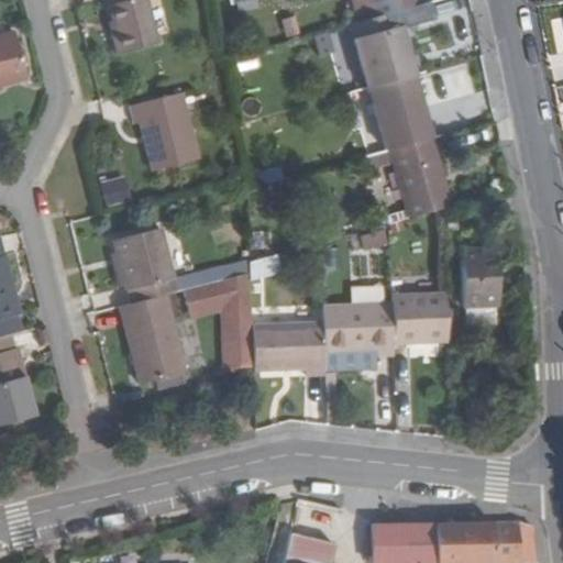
[(145,0),(107,0),(112,21),(114,31),(110,31),(116,54),(156,44),(145,0)]
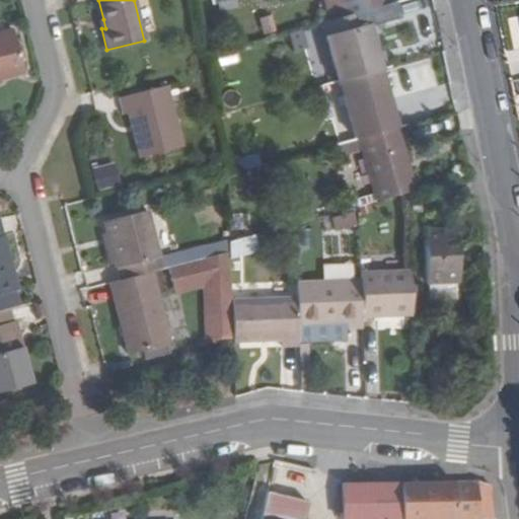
[(217,0),(219,12),(238,9),(237,0),(217,0)]
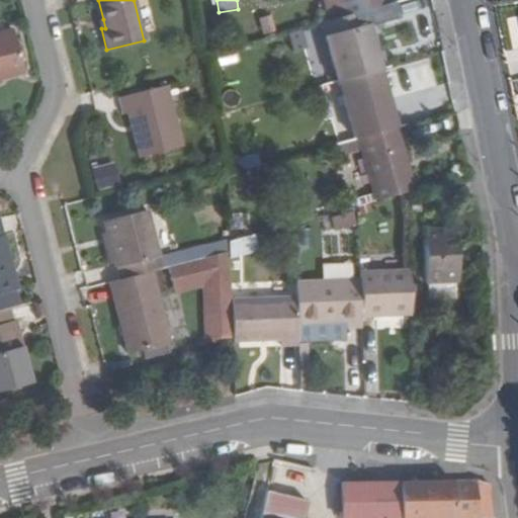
[(383,0),(341,0),(345,15),(361,10),(385,4),(383,0)]
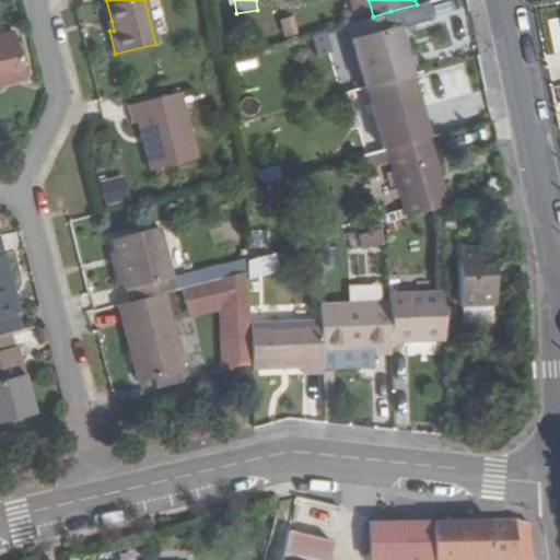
[(373,16),(348,23),(364,88),(366,86),(411,73),(398,25),(395,26),(391,11),(373,16)]
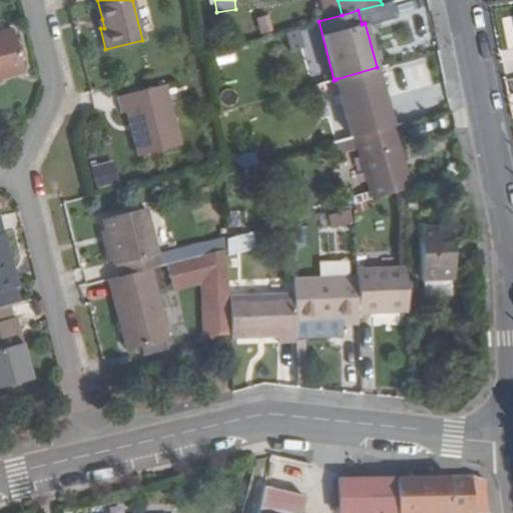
[(291,47),(317,41),(314,28),(288,33),(291,47)]
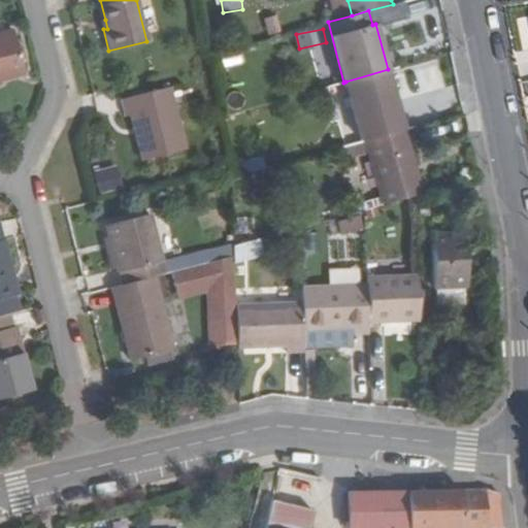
[(12,30),(0,32),(0,79),(24,73),(12,30)]
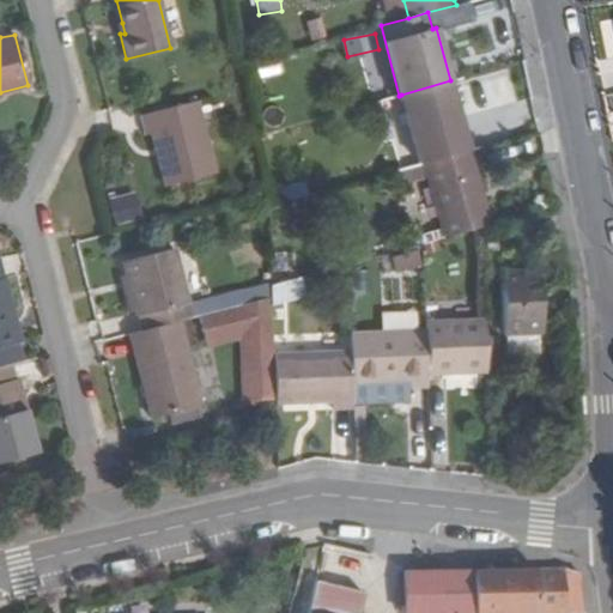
[(254,62),(258,79),(283,74),(280,58),(254,62)]
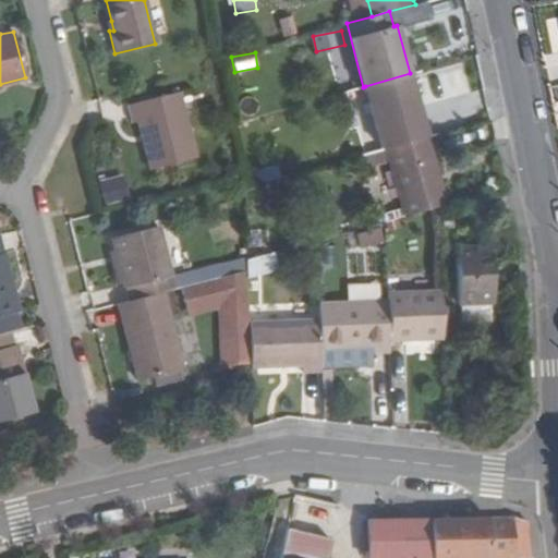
[(352,55),(337,57),(340,79),(355,76),(352,55)]
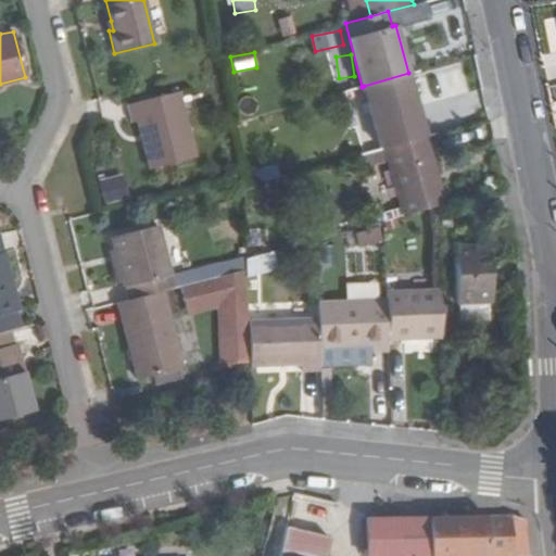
[(408,73),(364,86),(380,149),(383,148),(425,136),(408,73)]
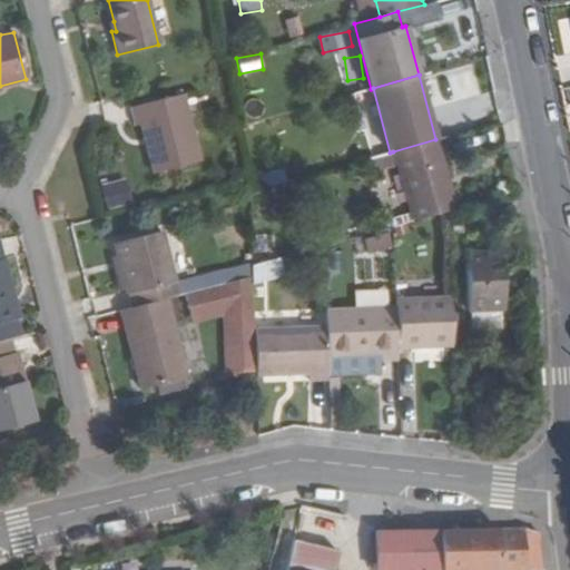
[(136,125),(139,124),(154,172),(200,160),(183,95),(130,108),(136,125)]
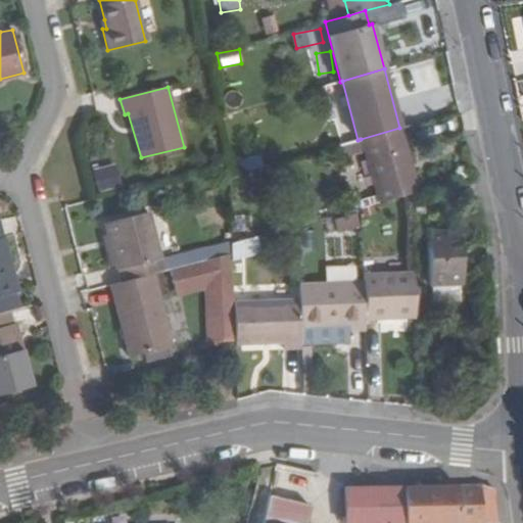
[(399,128),(361,139),(378,202),(410,194),(418,192),(399,128)]
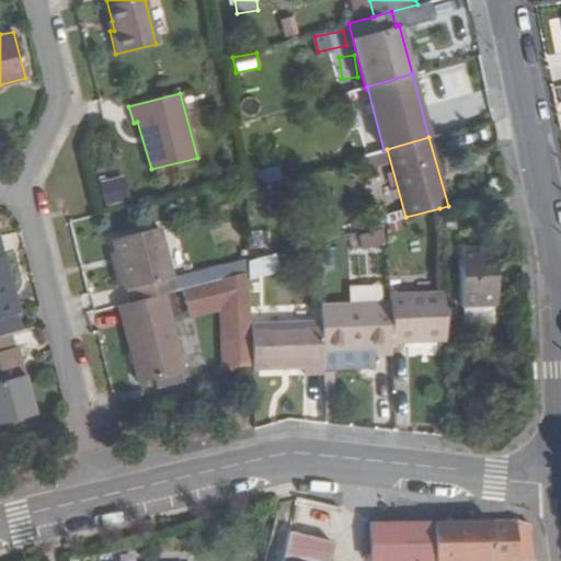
[(122,178),(101,183),(105,204),(126,198),(122,178)]
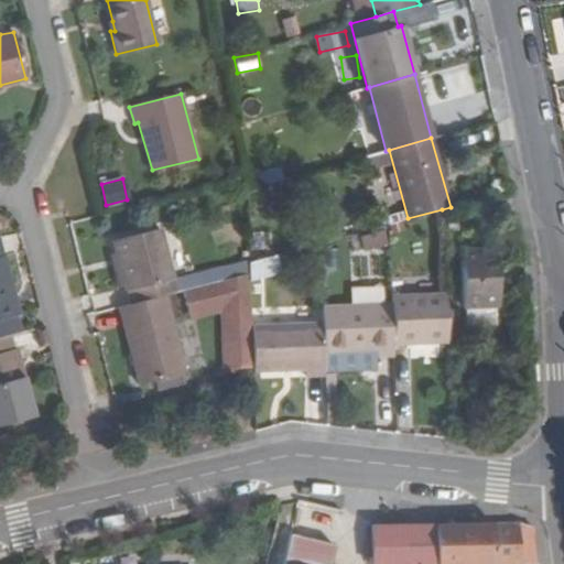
[(162,228),(111,242),(129,304),(165,294),(177,291),(173,270),(162,228)]
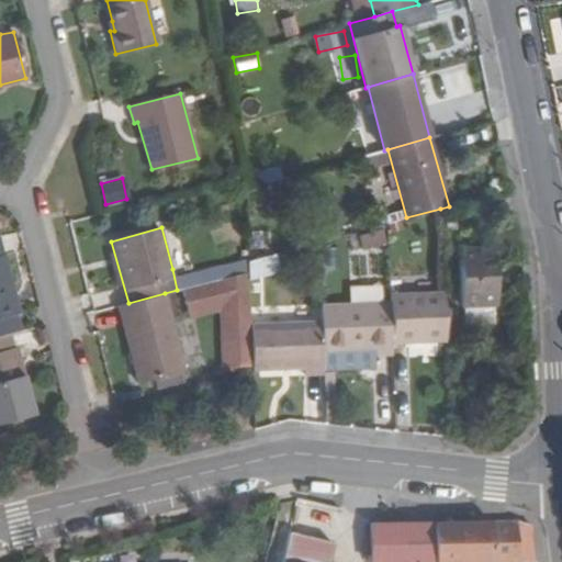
[(363,249),(388,243),(383,227),(359,234),(363,249)]
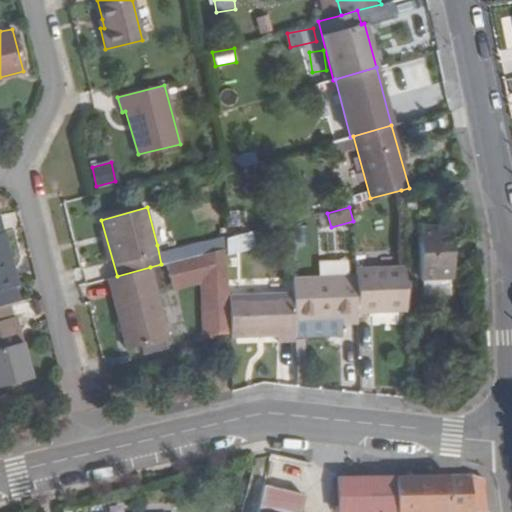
[(452,278),(449,225),(418,227),(419,280),(452,278)]
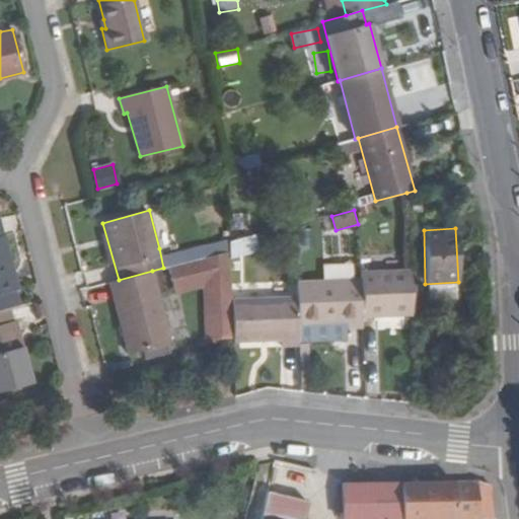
[(229,232),(216,234),(217,254),(230,250),(229,240),(229,232)]
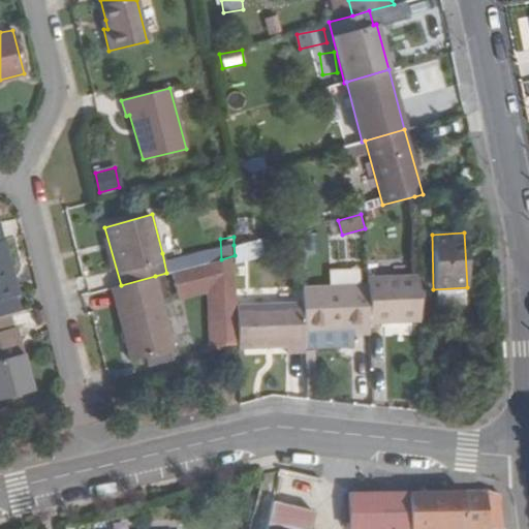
[(239,261),(266,253),(260,238),(235,245),(239,261)]
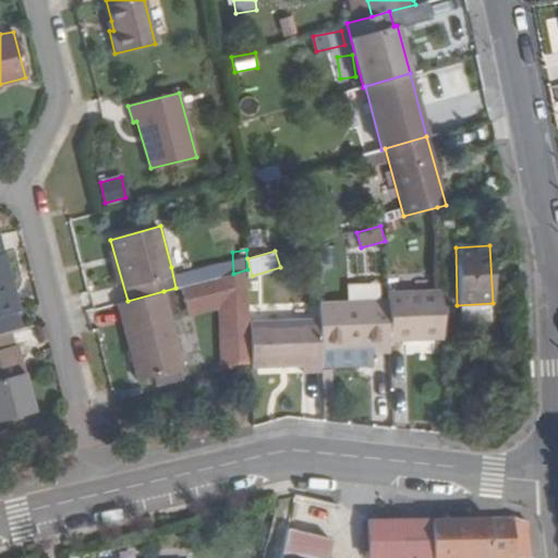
[(171,267),(176,288),(233,274),(232,252),(171,267)]
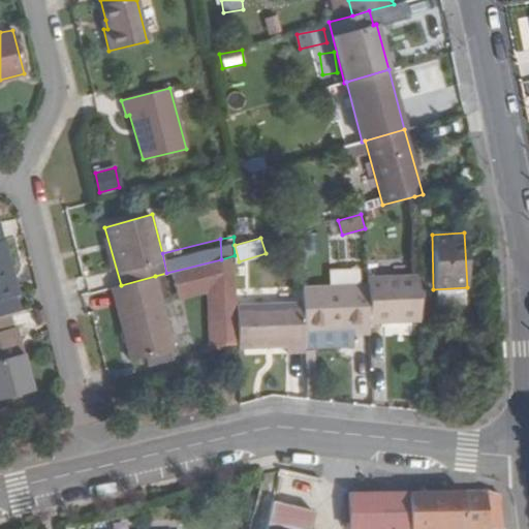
[(0,315),(10,313),(13,313),(10,297),(19,294),(4,240),(0,240),(0,315)]
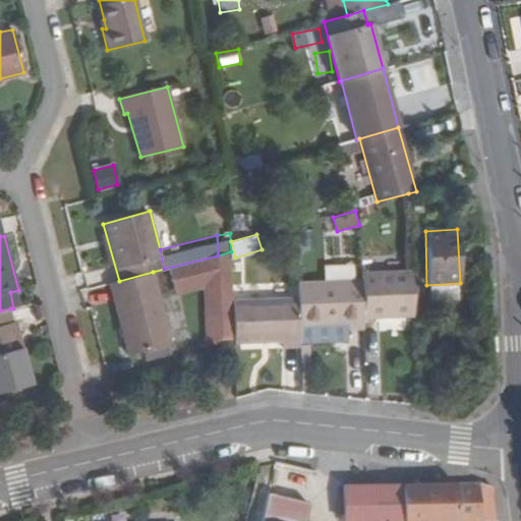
[(128,354),(171,343),(153,272),(119,281),(110,284),(128,354)]
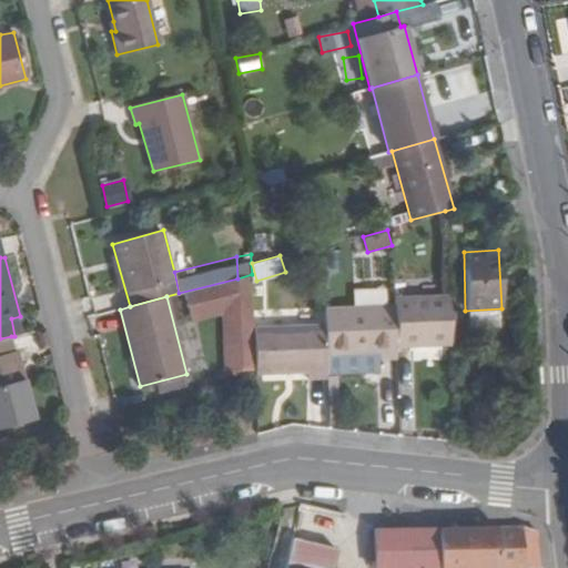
[(395,298),(395,304),(396,347),(449,344),(448,296),(395,298)]
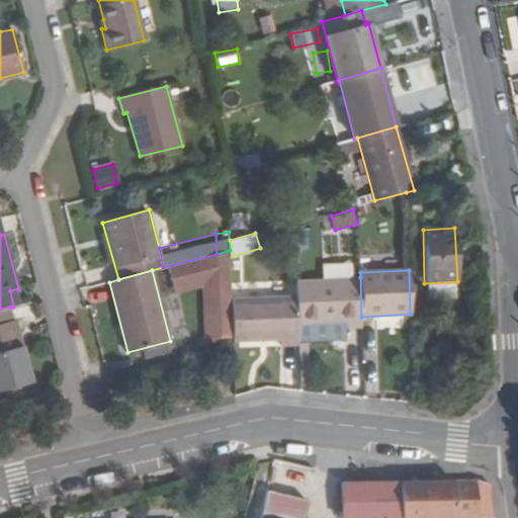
[(294,280),(295,295),(296,325),(345,323),(345,329),(362,328),(361,317),(360,277),(294,280)]
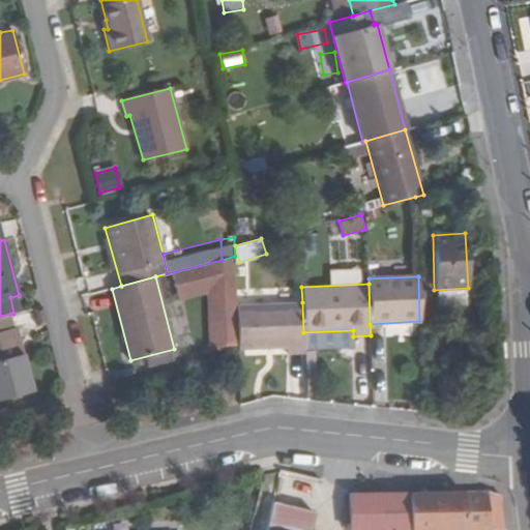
[(302,302),(237,304),(237,306),(239,347),(238,350),(288,348),(287,354),(304,353),(303,332),(302,302)]
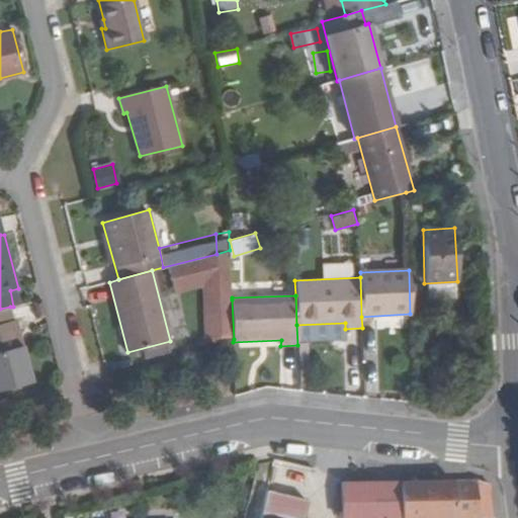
[(41,298),(32,301),(36,318),(46,316),(41,298)]
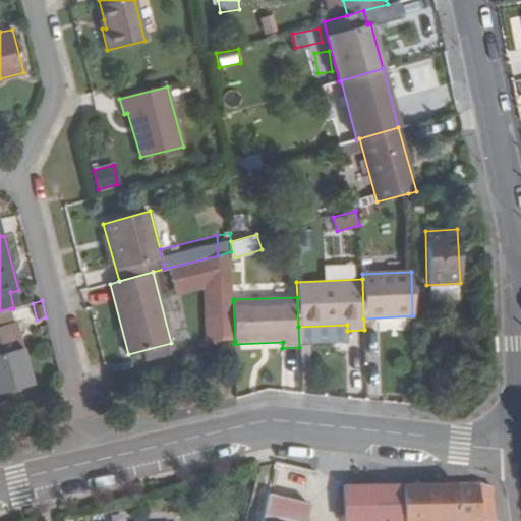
[(233,301),(218,302),(219,342),(235,341),(233,301)]
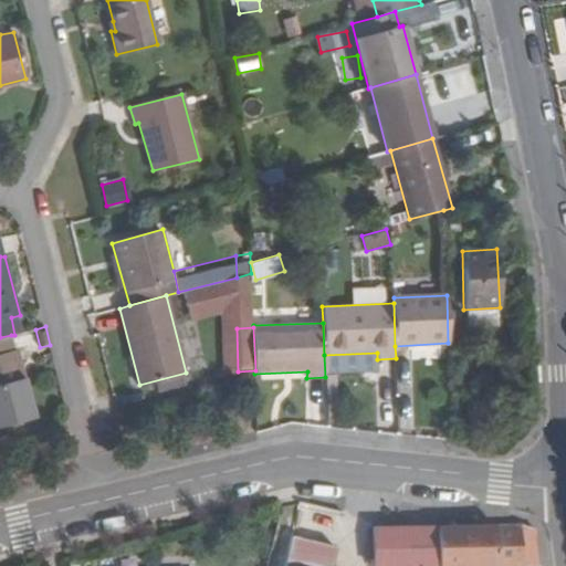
[(18,349),(14,349),(11,335),(0,337),(0,425),(35,417),(18,349)]
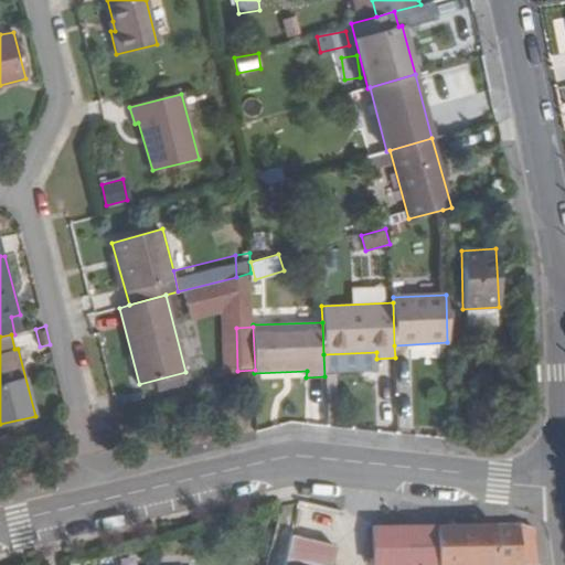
[(372,522),(372,564),(539,564),(533,531),(520,523),(406,522),(372,522)]
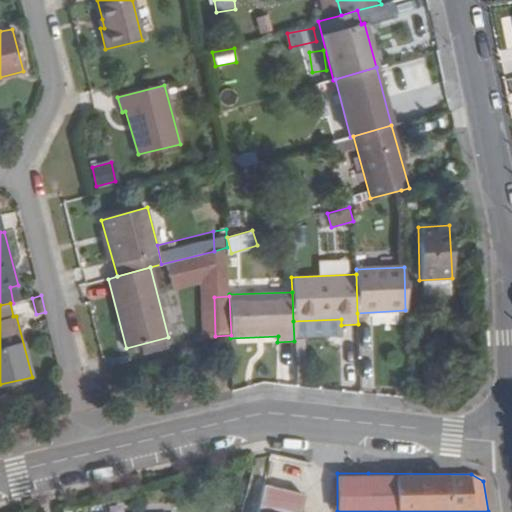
[(302,511),(307,492),(267,482),(259,511),(302,511)]
